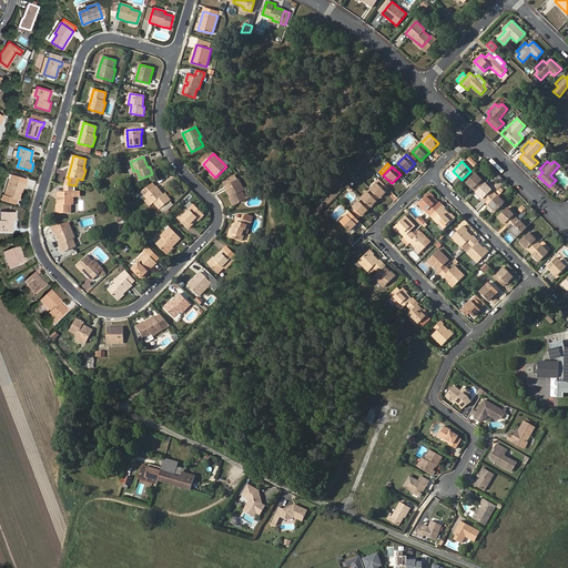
[(232,183),(225,186),(224,188),(230,198),(234,205),(246,200),(242,192),(243,191),(237,181),(234,174),(229,178),(232,183)]
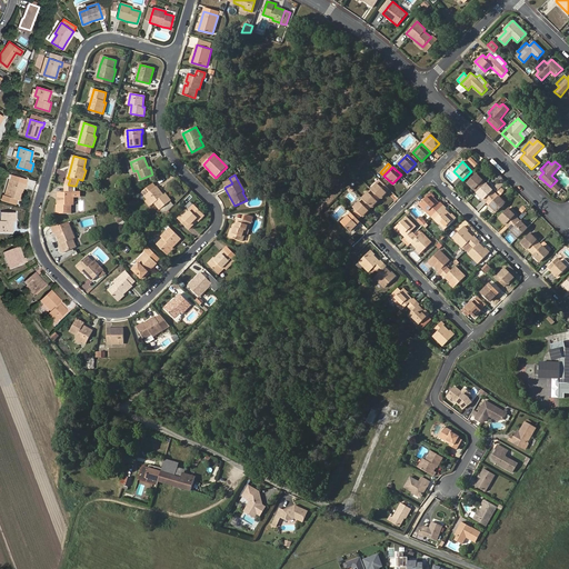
[(477,192),(486,183),(476,175),(467,183),(477,192)]
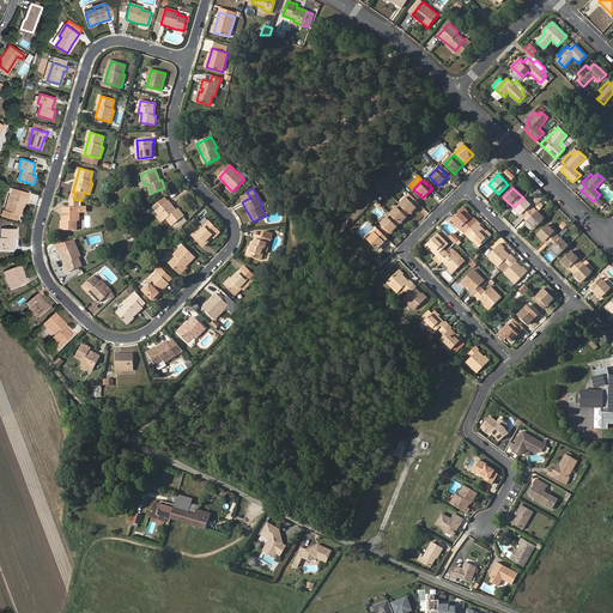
[(8,212),(6,211),(4,210),(1,217),(16,220),(17,214),(20,216),(24,202),(26,204),(28,199),(19,195),(20,192),(14,189),(13,194),(8,212)]
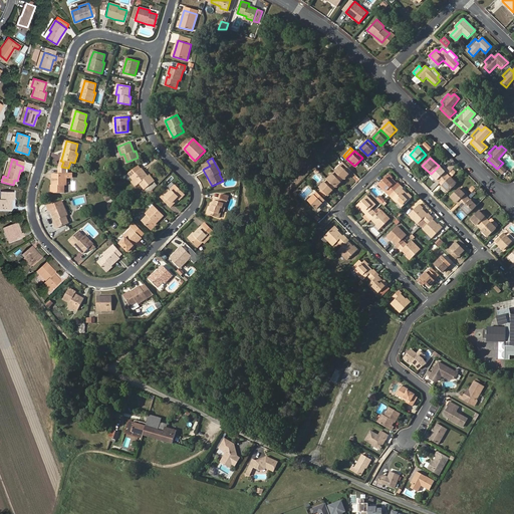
[(207,161),(201,165),(204,169),(210,166),(207,161)]
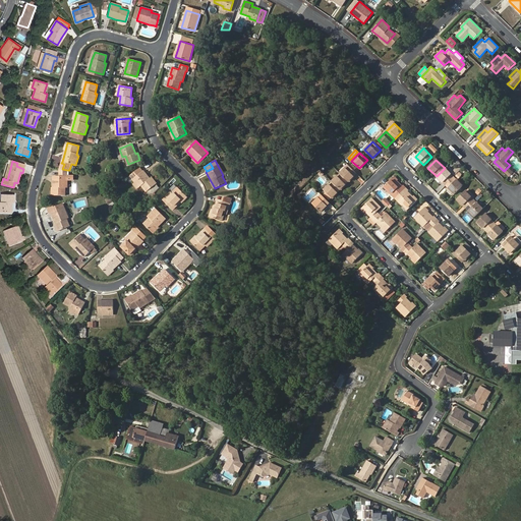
[(348,166),(340,174),(348,181),(356,174),(348,166)]
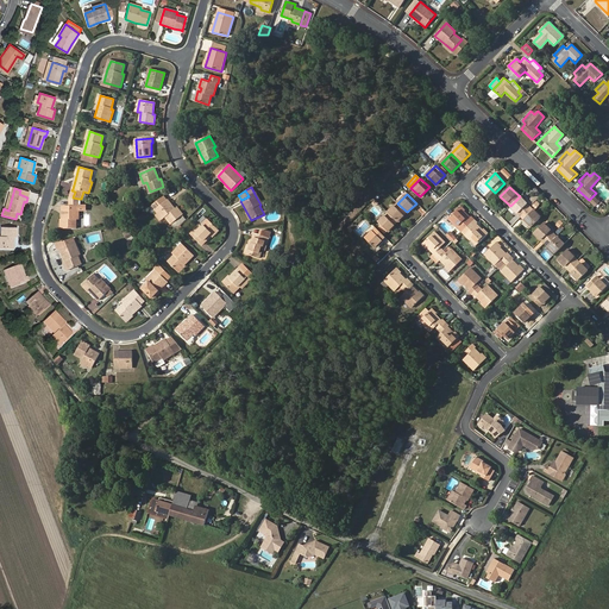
[(531,207),(520,196),(510,206),(521,217),(531,207)]
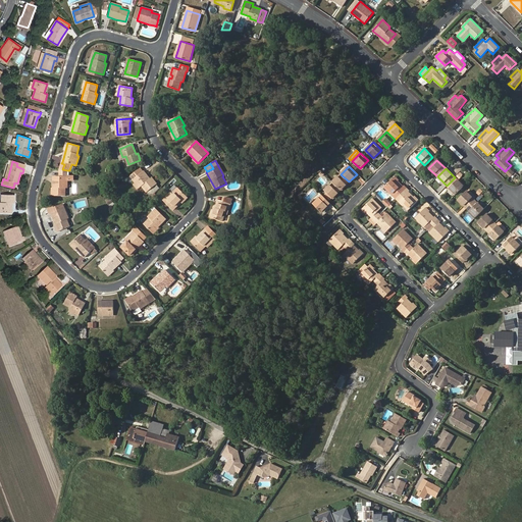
[(53,188),(53,196),(65,196),(65,187),(67,187),(67,180),(67,176),(67,170),(62,169),(59,169),(59,176),(53,176),(53,188)]
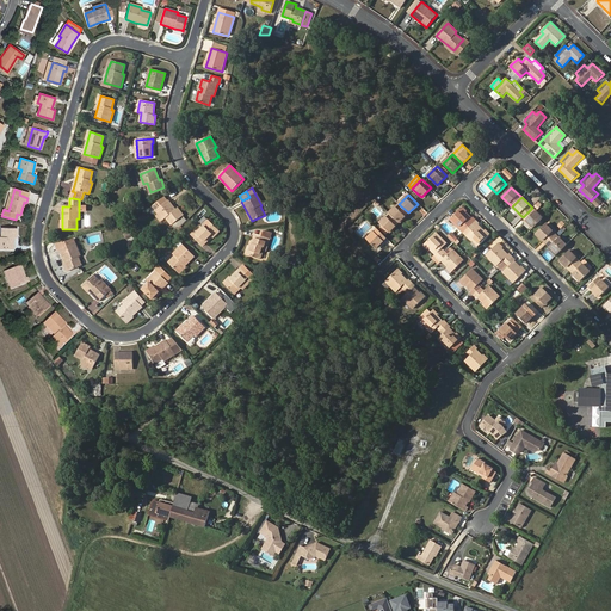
[(178,208),(176,210),(167,201),(155,211),(162,218),(165,216),(172,226),(184,215),(178,208)]
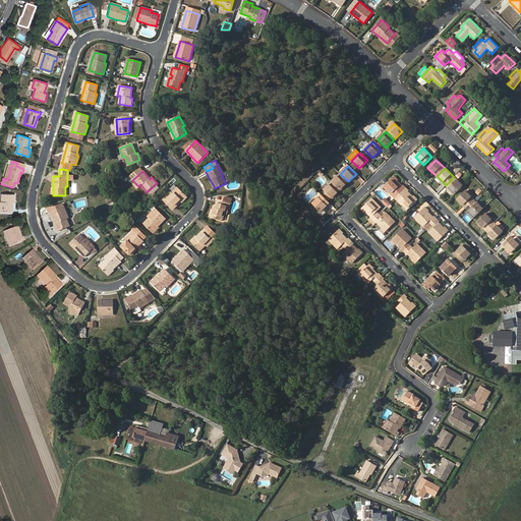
[(340,174),(332,182),(340,190),(348,181),(340,174)]
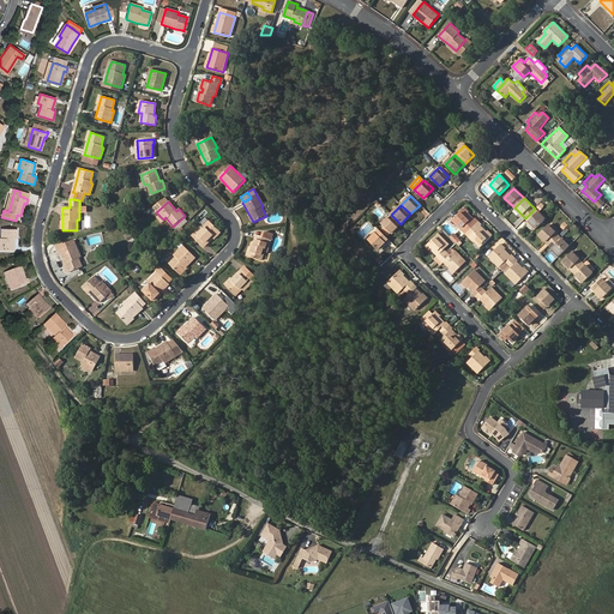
[(452,220),(467,234),(479,222),(476,220),(475,221),(470,216),(469,217),(467,215),(468,215),(468,214),(463,209),(452,220)]
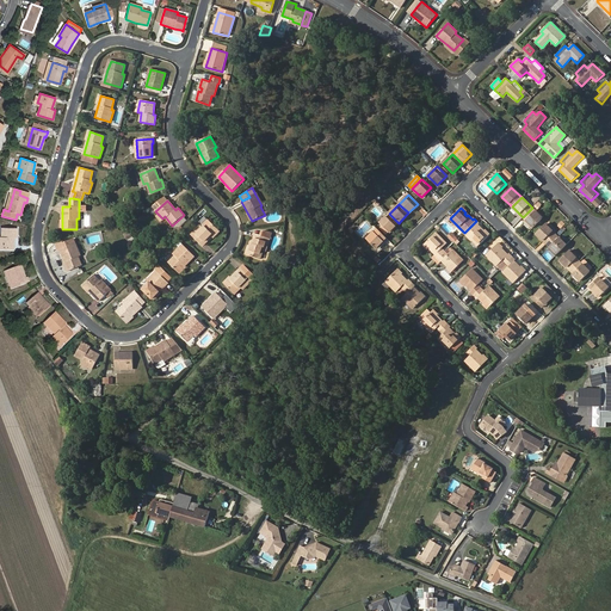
[(543,218),(532,208),(523,217),(532,228),(543,218)]
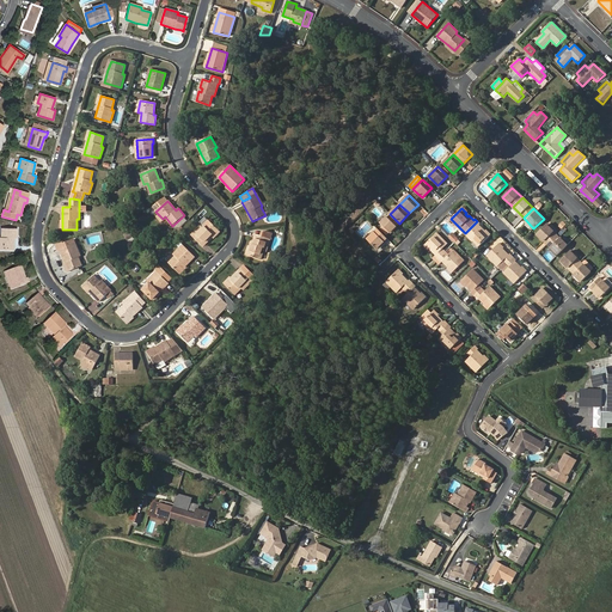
[(399,224),(390,214),(380,222),(390,232),(399,224)]
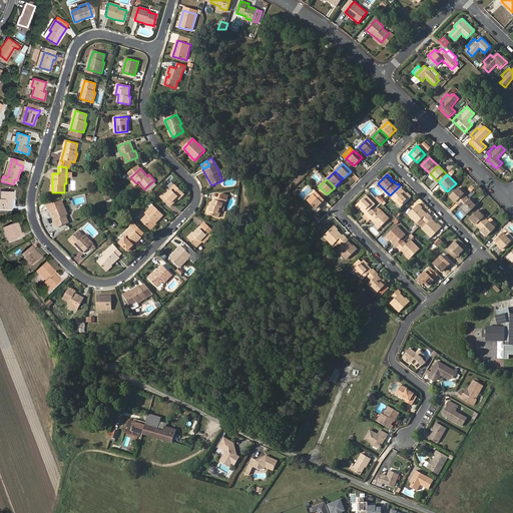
[(177,198),(183,193),(174,185),(169,190),(167,189),(160,197),(169,206),(177,198)]
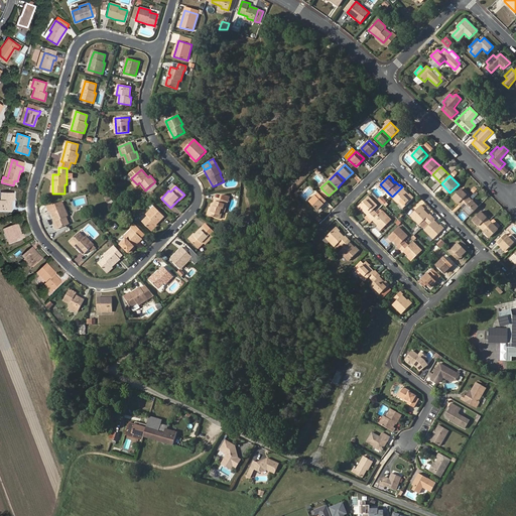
[(402,186),(392,197),(403,209),(412,200),(412,199),(409,196),(408,197),(406,196),(407,195),(403,190),(404,188),(402,186)]
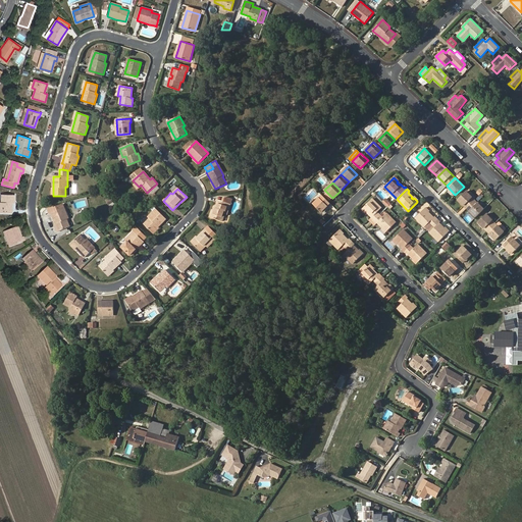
[(467,209),(475,201),(466,192),(458,200),(467,209)]
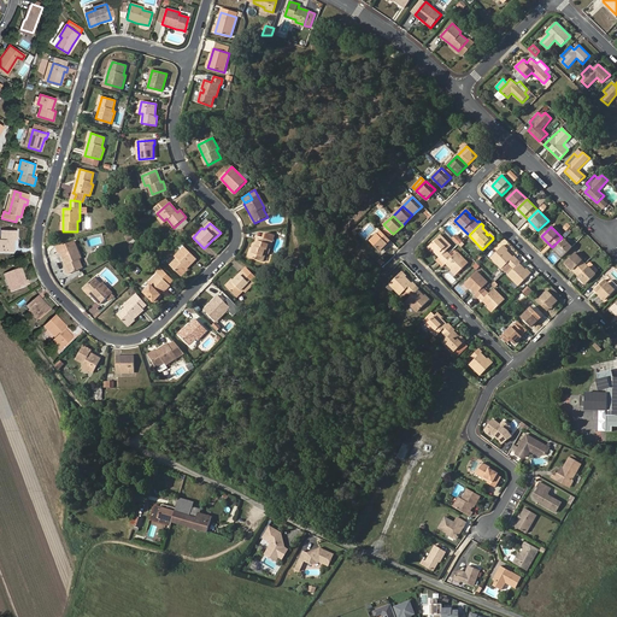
[(0,251),(13,252),(13,240),(16,240),(17,230),(1,230),(1,241),(0,241),(0,251)]
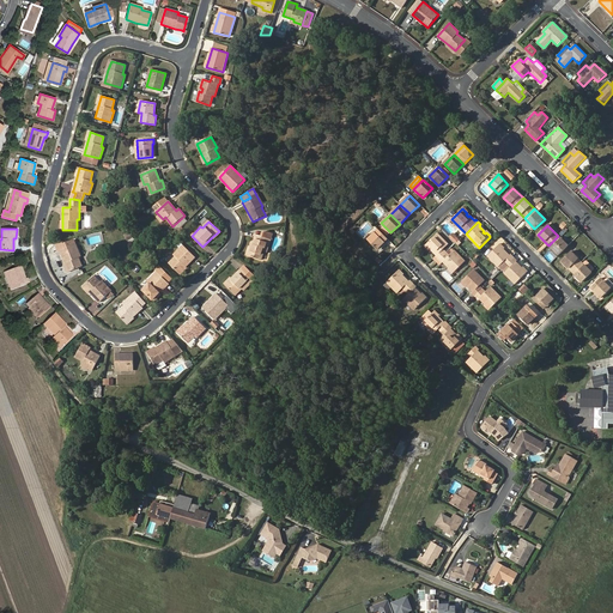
[(388,238),(378,230),(368,240),(377,249),(388,238)]
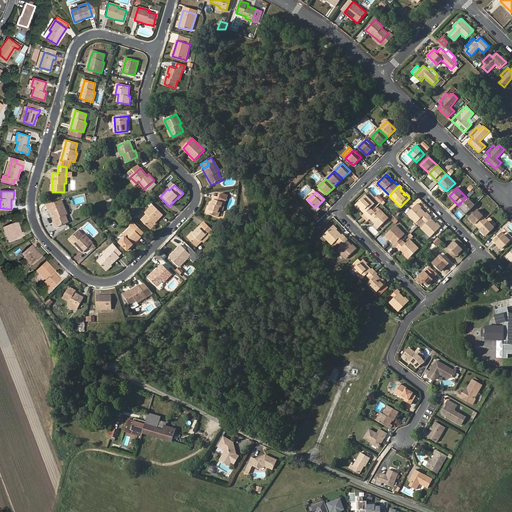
[(103,197),(108,203),(112,199),(107,193),(103,197)]
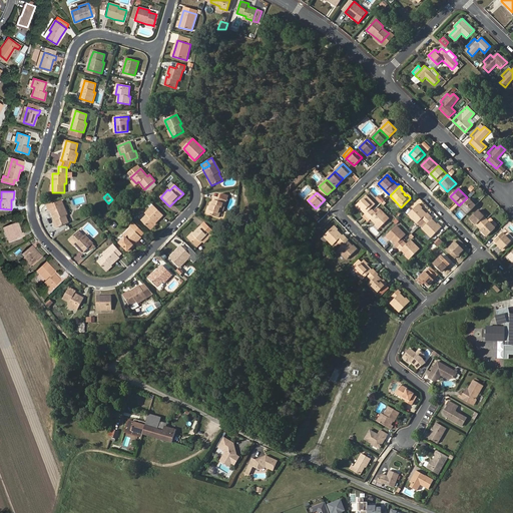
[(209,206),(207,213),(218,217),(221,209),(223,210),(226,200),(213,195),(209,206)]
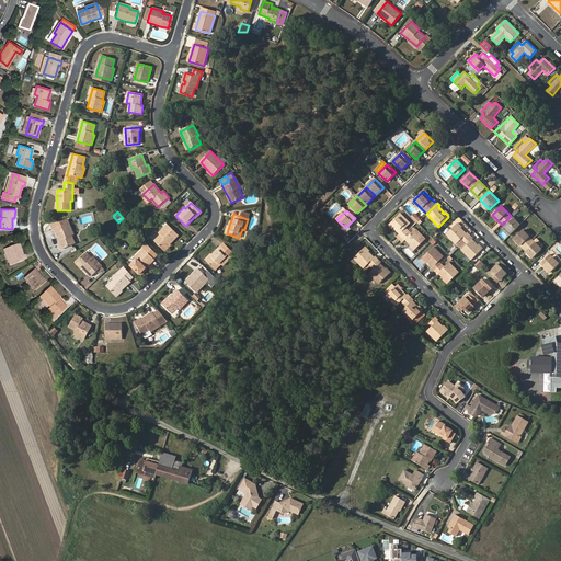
[(401,238),(409,231),(405,228),(410,224),(400,214),(390,224),(395,227),(395,228),(396,227),(397,228),(396,229),(400,233),(397,237),(399,240),(401,238)]
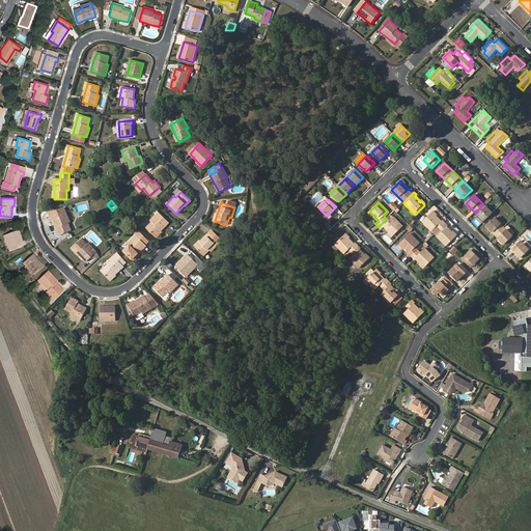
[(493,213),(483,204),(475,213),(483,222),(493,213)]
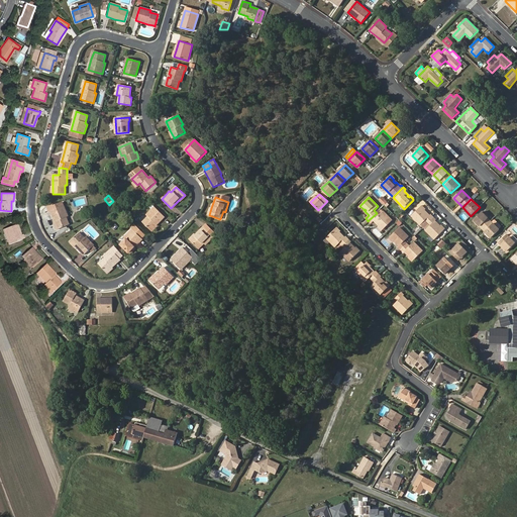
[(55,220),(59,229),(69,224),(66,217),(68,216),(64,206),(62,202),(54,205),(55,210),(50,211),(55,219),(55,220)]
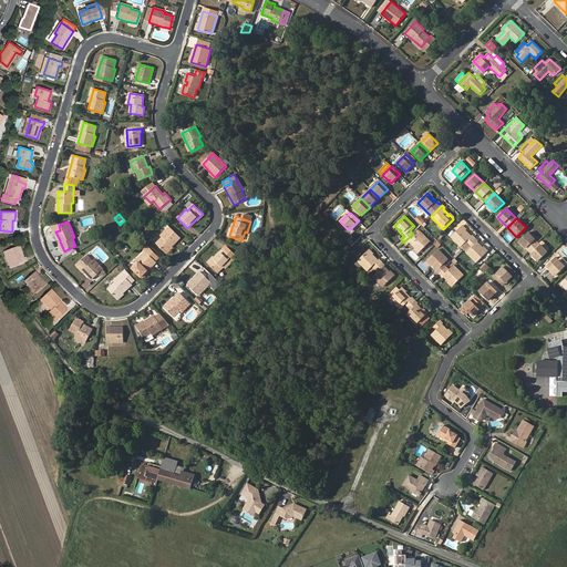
[(54,233),(55,232),(60,230),(59,225),(58,223),(51,226),(54,233)]
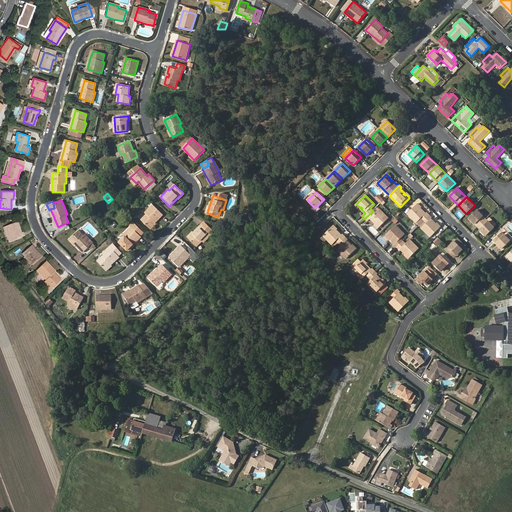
[(149,228),(155,223),(163,215),(153,205),(146,212),(147,214),(141,220),(149,228)]
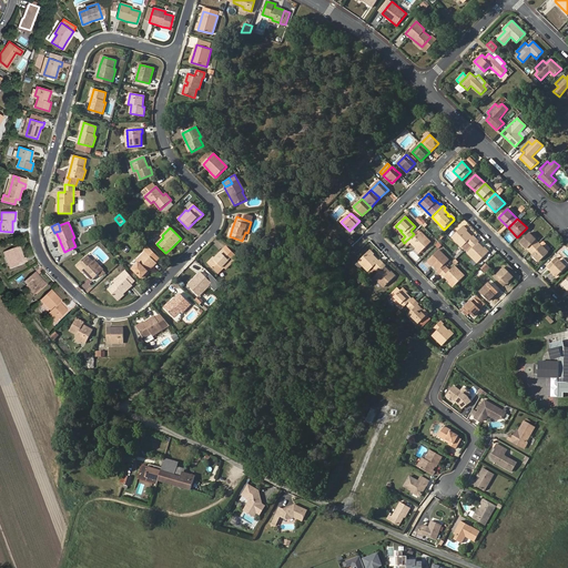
[(467,243),(469,245),(476,239),(474,236),(473,237),(468,233),(467,234),(465,233),(466,232),(462,227),(453,237),(463,247),(467,243)]
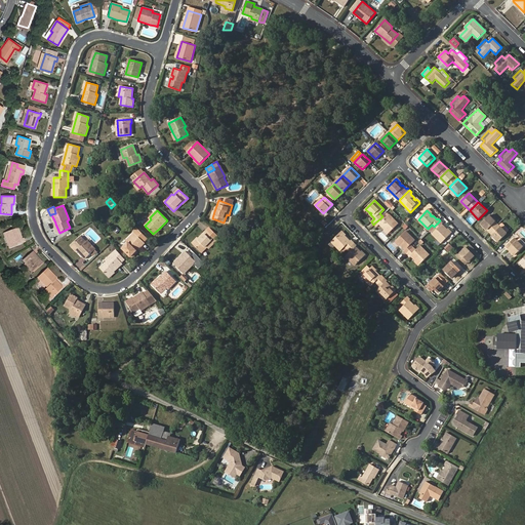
[(385,218),(382,216),(375,223),(373,225),(375,227),(379,224),(384,228),(385,227),(386,228),(385,229),(389,233),(398,225),(389,214),(385,218)]
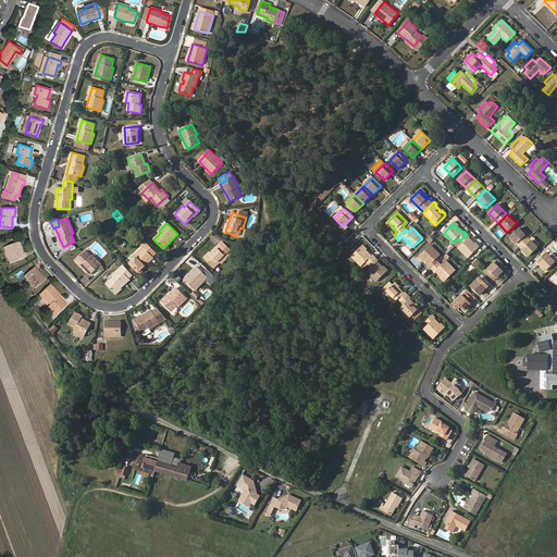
[(520,247),(528,238),(519,229),(510,237),(520,247)]
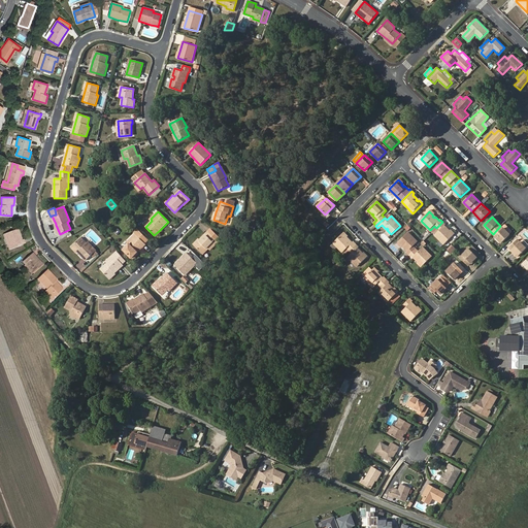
[(442,222),(436,228),(439,231),(435,235),(444,244),(454,235),(450,232),(449,232),(448,231),(449,230),(444,226),(446,225),(442,222)]
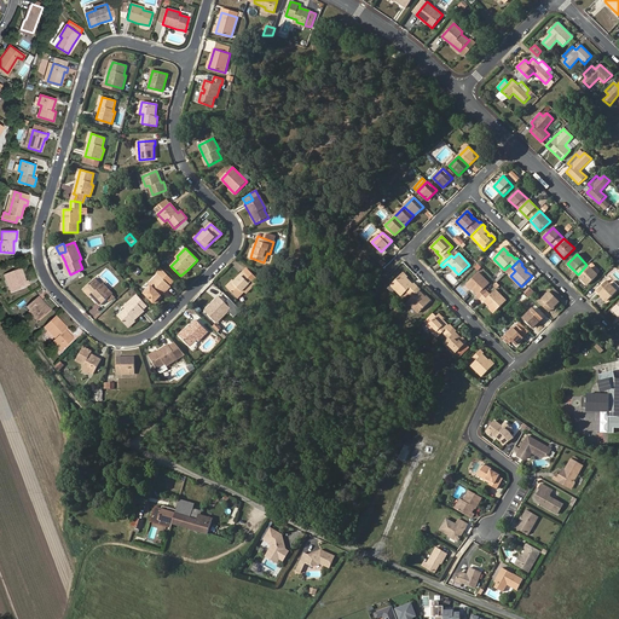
[(597,276),(586,265),(578,275),(588,285),(597,276)]
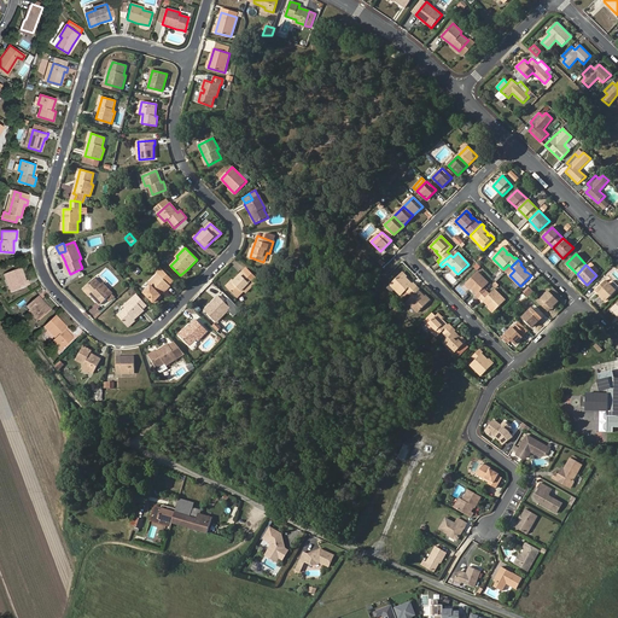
[(19,268),(9,273),(15,291),(29,285),(27,280),(25,281),(19,268)]
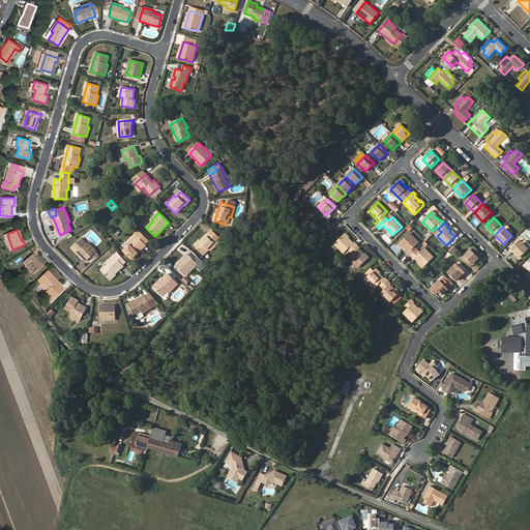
[(131,259),(138,253),(146,245),(145,244),(149,240),(139,230),(135,234),(136,235),(128,243),(129,244),(123,251),(131,259)]
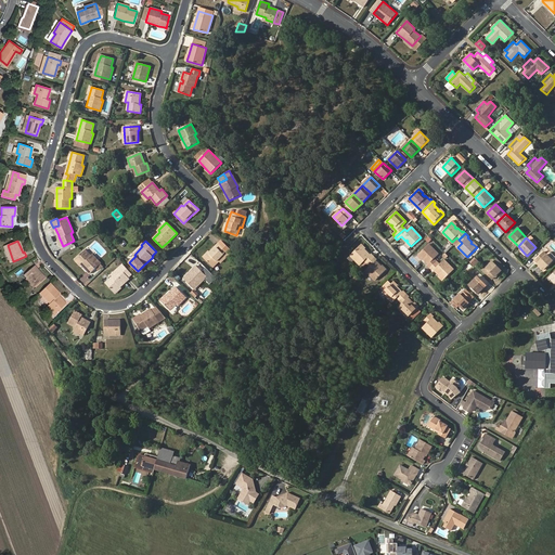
[(210,252),(204,258),(213,267),(219,260),(221,262),(229,254),(218,243),(210,252)]
